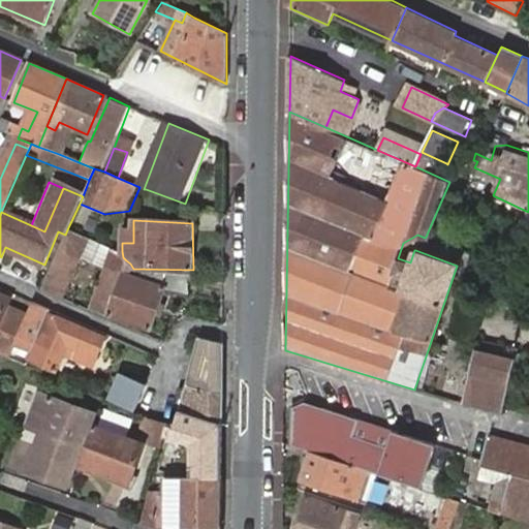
[(133,243),(133,225),(122,225),(122,243),(133,243)]
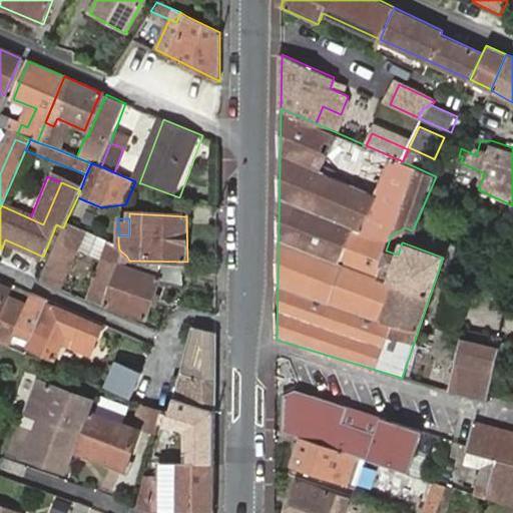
[(41,279),(60,288),(78,247),(86,229),(66,220),(63,227),(41,279)]
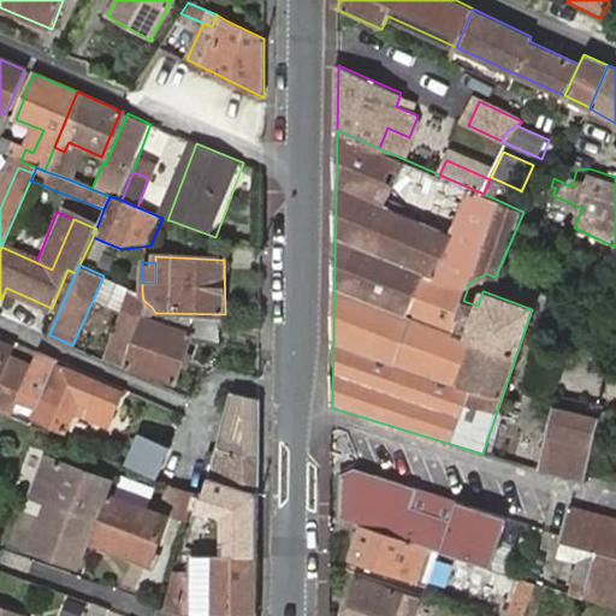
[(219,339),(219,321),(199,320),(158,319),(155,313),(152,307),(147,303),(143,300),(142,292),(111,279),(104,276),(94,297),(122,308),(105,356),(173,381),(189,339),(219,339)]
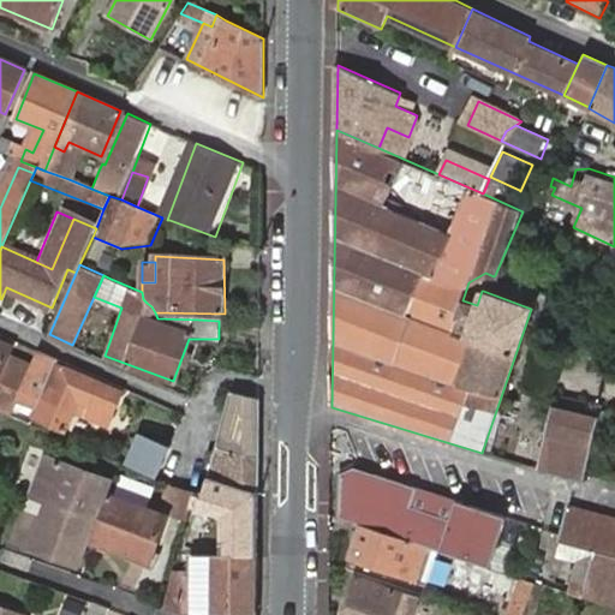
[(487,280),(483,291),(531,309),(535,300),(487,280)]
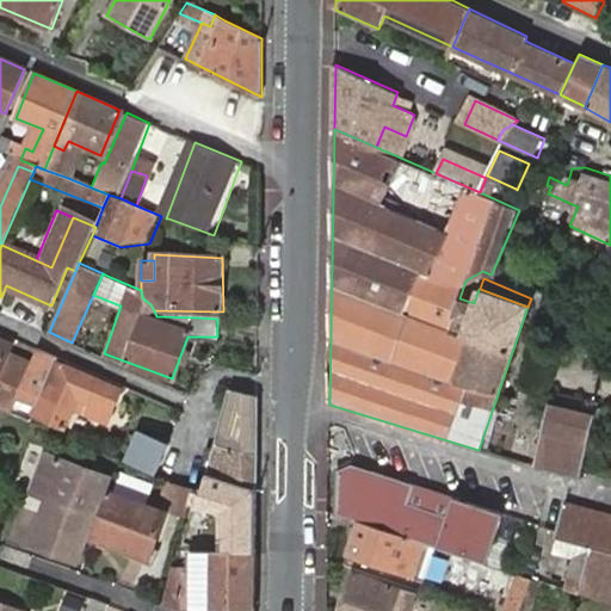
[(0,408),(8,413),(30,360),(8,351),(11,347),(0,343),(0,408)]
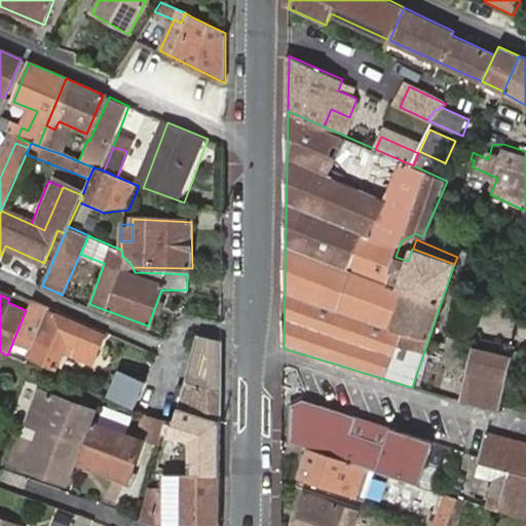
[(26,310),(15,337),(32,344),(28,354),(52,365),(58,350),(90,366),(103,335),(46,309),(48,306),(30,298),(26,310)]
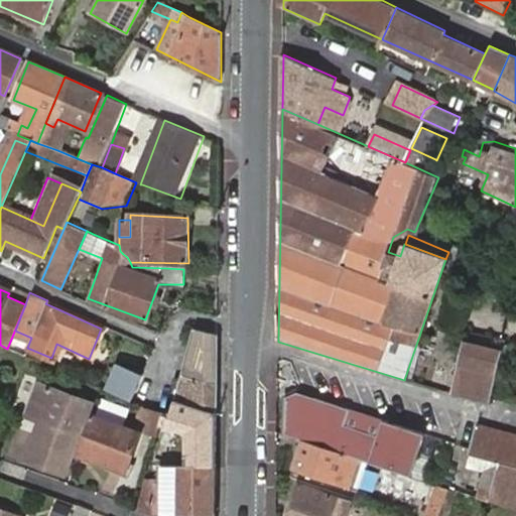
[(216,412),(218,335),(196,329),(190,340),(174,398),(184,402),(216,412)]
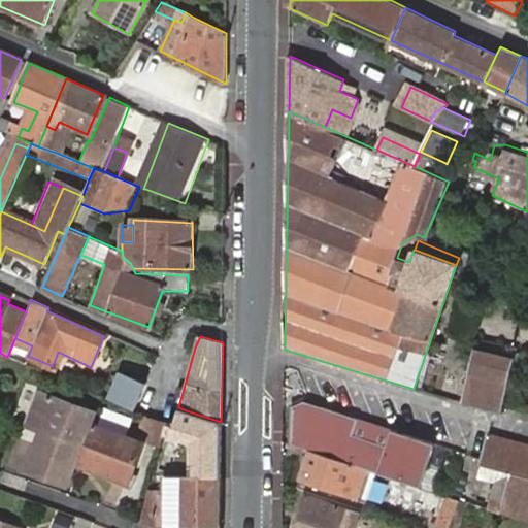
[(503,415),(504,407),(513,360),(515,351),(482,341),(463,403),(494,413),(503,415)]
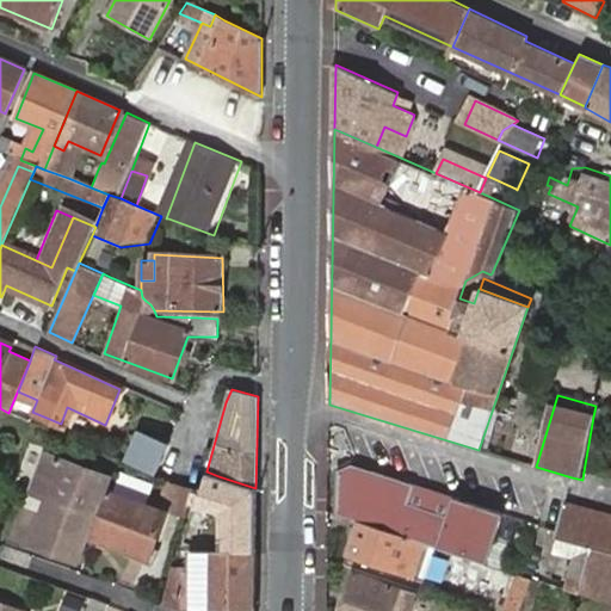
[(610,420),(610,409),(596,406),(593,417),(610,420)]
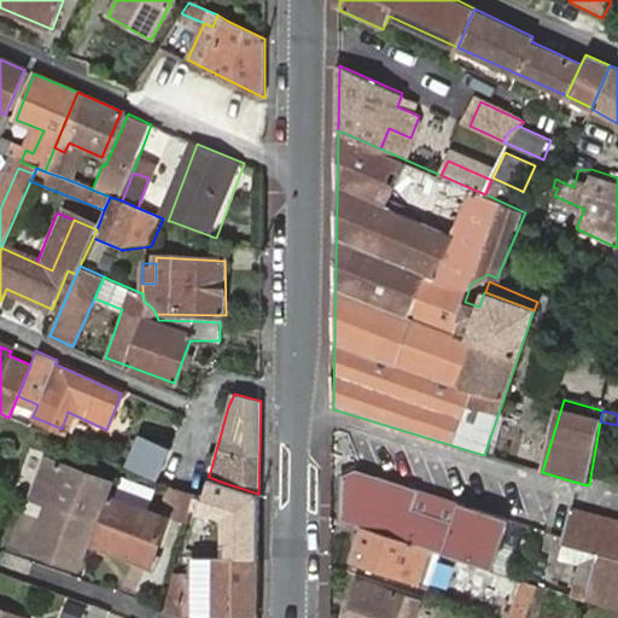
[(170,448),(140,436),(129,467),(158,479),(170,448)]
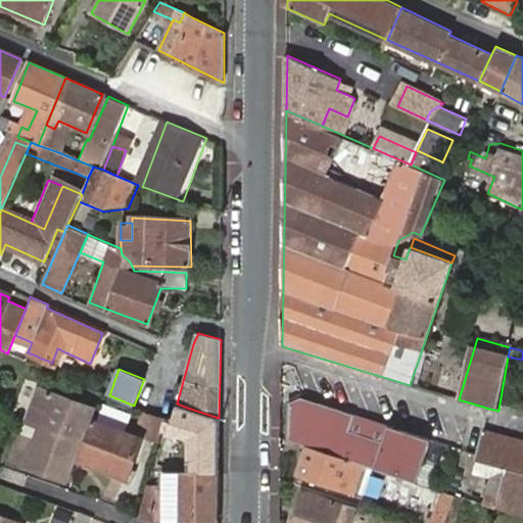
[(42,386),(35,402),(84,422),(91,403),(42,386)]
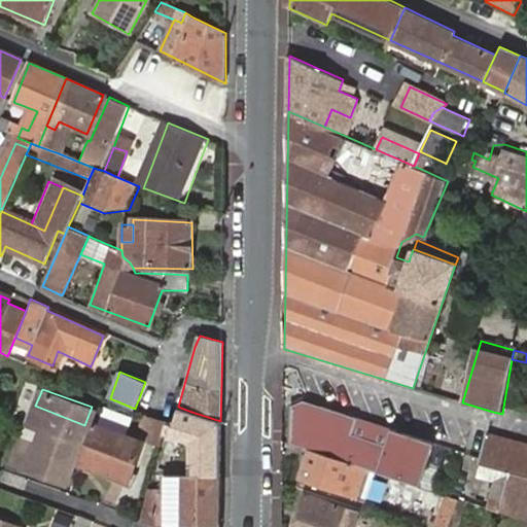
[(291,405),(292,447),(309,452),(364,470),(376,473),(418,487),(425,466),(432,446),(391,431),(386,447),(350,435),(355,420),(300,401),(291,405)]
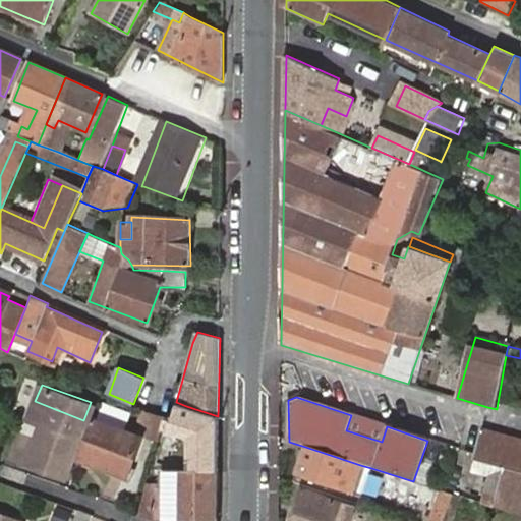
[(83,420),(35,401),(29,416),(44,421),(30,461),(69,476),(87,429),(81,427),(83,420)]
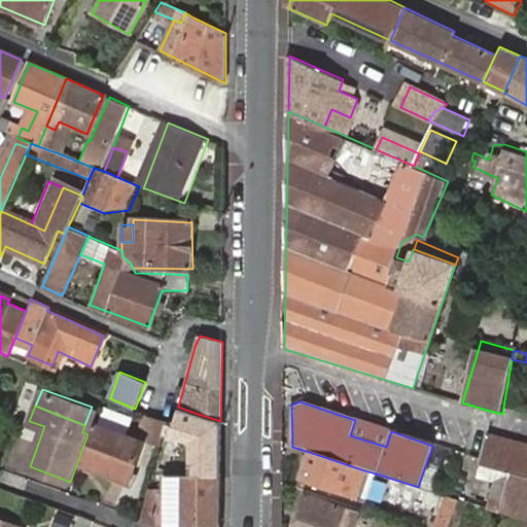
[(84,425),(91,427),(97,409),(92,407),(84,425)]
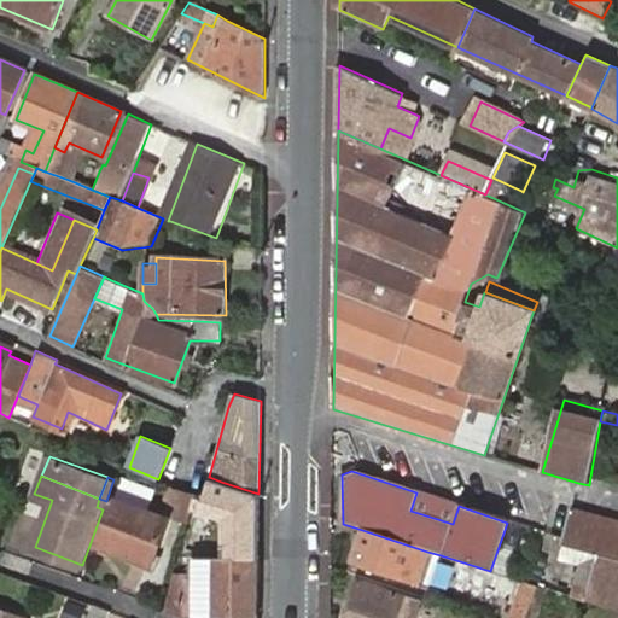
[(221,482),(209,477),(204,499),(197,496),(193,508),(211,514),(221,482)]
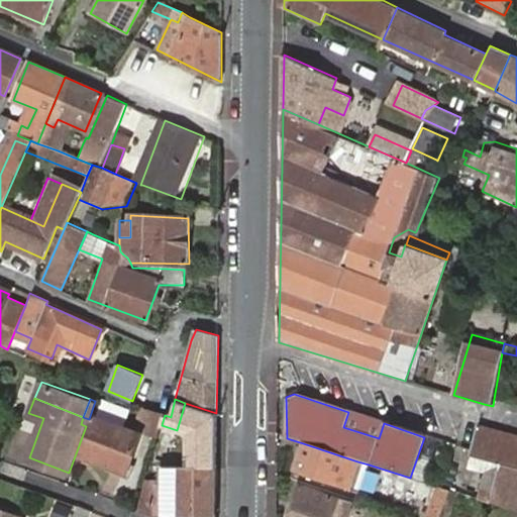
[(162,425),(165,415),(141,405),(135,419),(143,422),(139,430),(159,437),(162,425)]
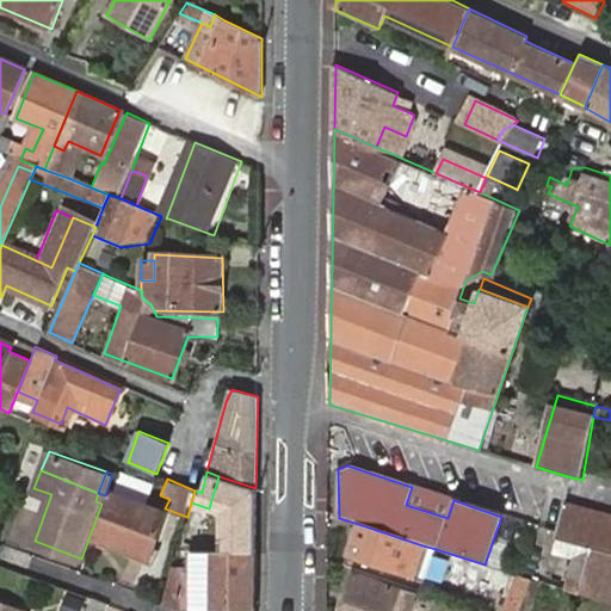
[(454,500),(412,487),(406,505),(448,518),(454,500)]
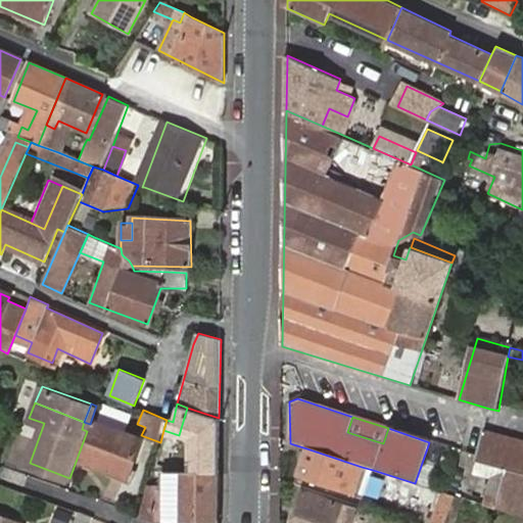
[(95,422),(82,460),(125,475),(138,436),(95,422)]
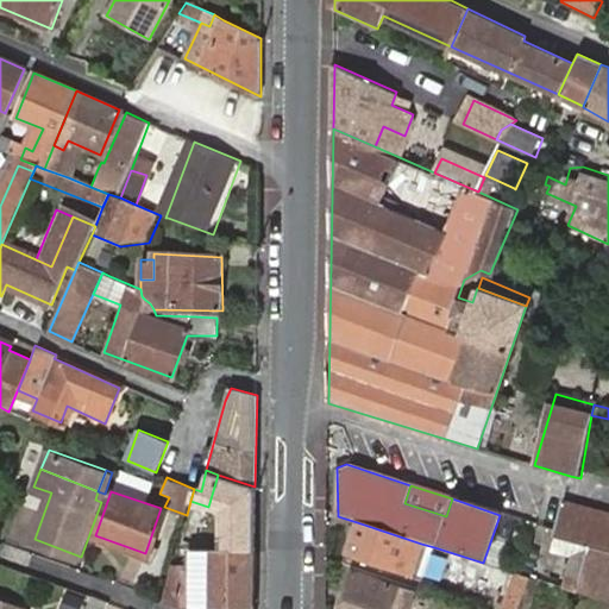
[(101,502),(105,494),(98,491),(95,500),(101,502)]
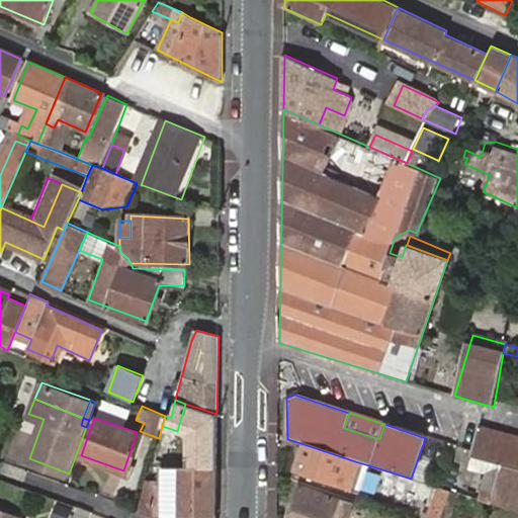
[(500,464),(487,503),(517,512),(517,438),(480,427),(469,455),(500,464)]
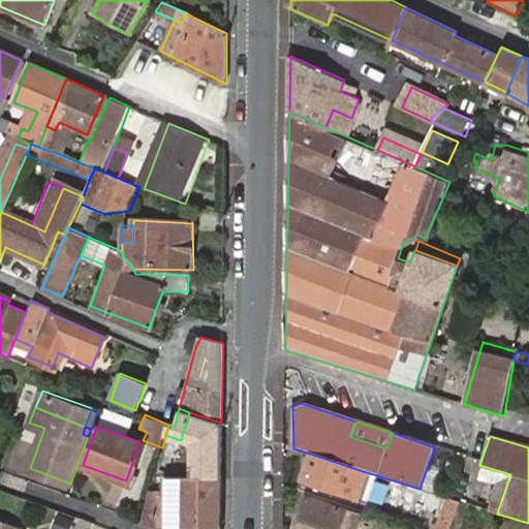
[(366,472),(310,454),(300,484),(354,501),(366,472)]
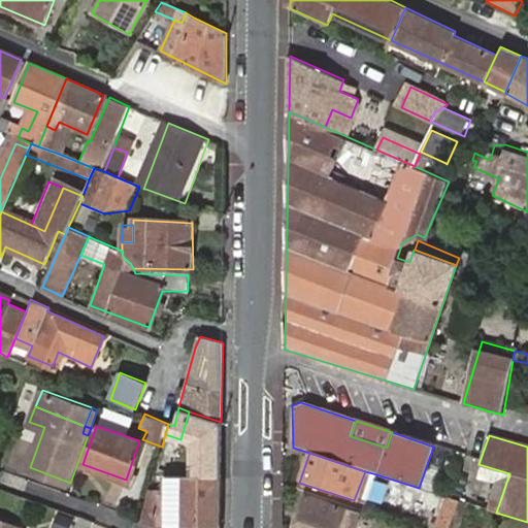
[(220,527),(220,524),(221,461),(167,460),(166,490),(166,507),(159,507),(145,503),(141,522),(158,527),(220,527)]
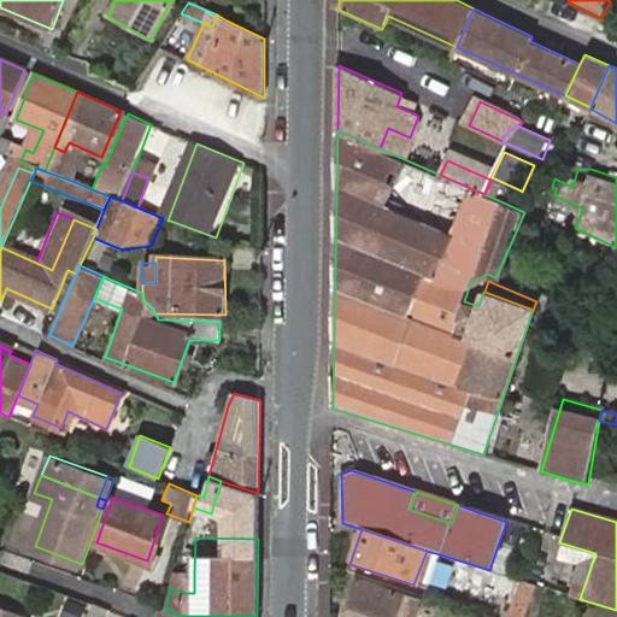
[(575,568),(568,595),(580,599),(595,553),(559,542),(553,560),(575,568)]
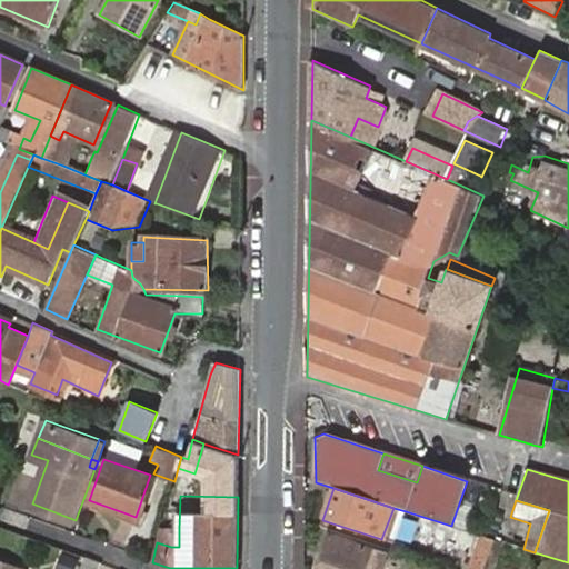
[(451,526),(466,531),(472,508),(459,503),(451,526)]
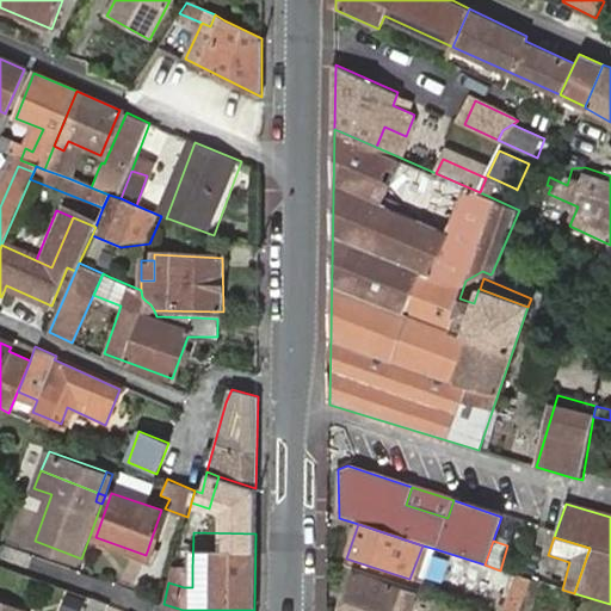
[(423,584),(436,549),(423,545),(409,579),(423,584)]
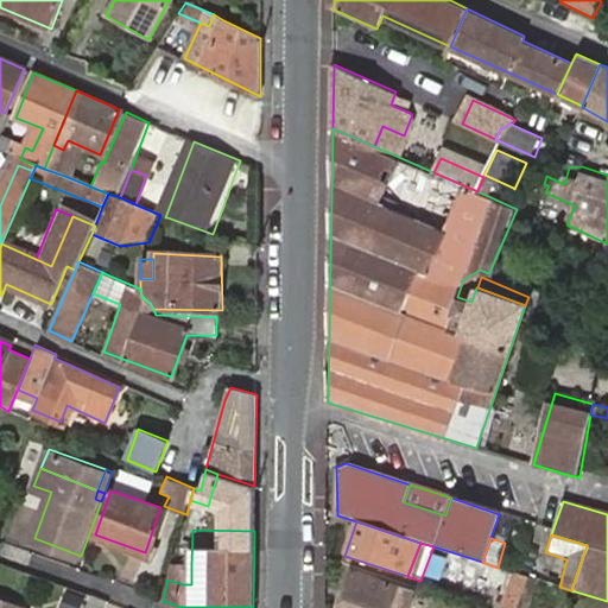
[(191,584),(191,564),(172,564),(168,580),(183,584),(191,584)]
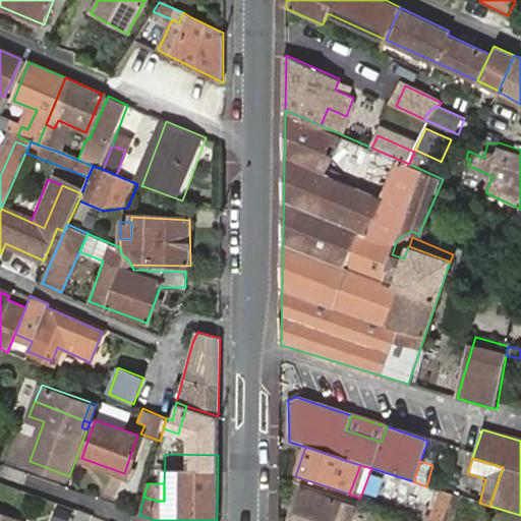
[(423,520),(440,520),(450,494),(447,491),(436,488),(423,520)]
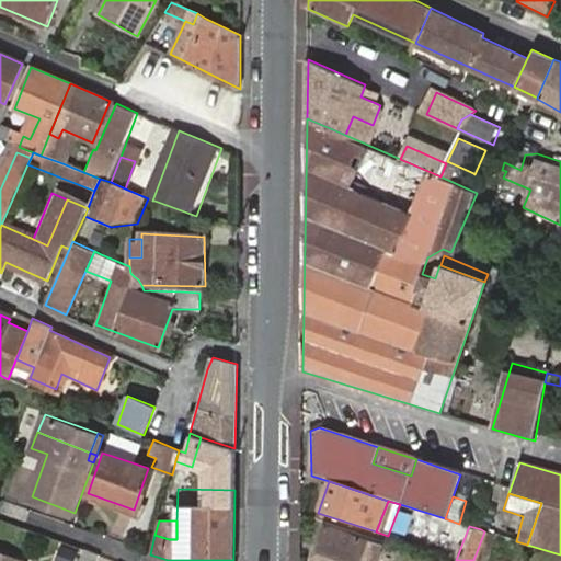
[(362,560),(367,546),(327,530),(316,560),(362,560)]
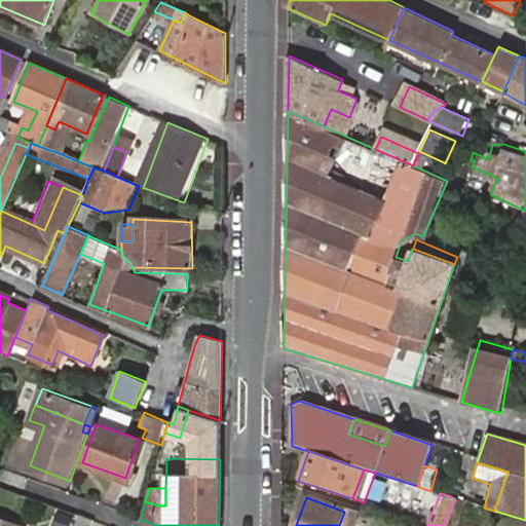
[(454,498),(444,525),(463,525),(473,504),(454,498)]
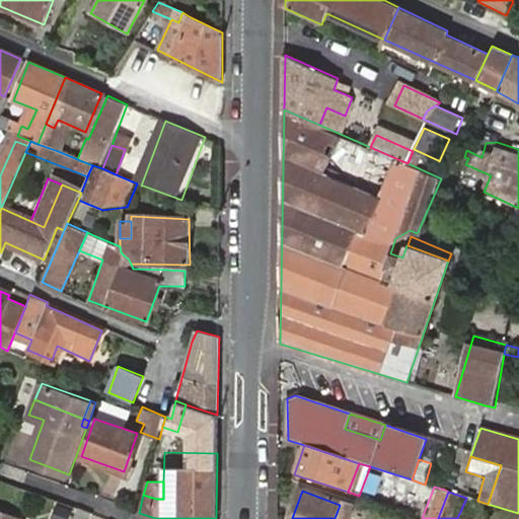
[(350,518),(353,510),(340,505),(335,518),(350,518)]
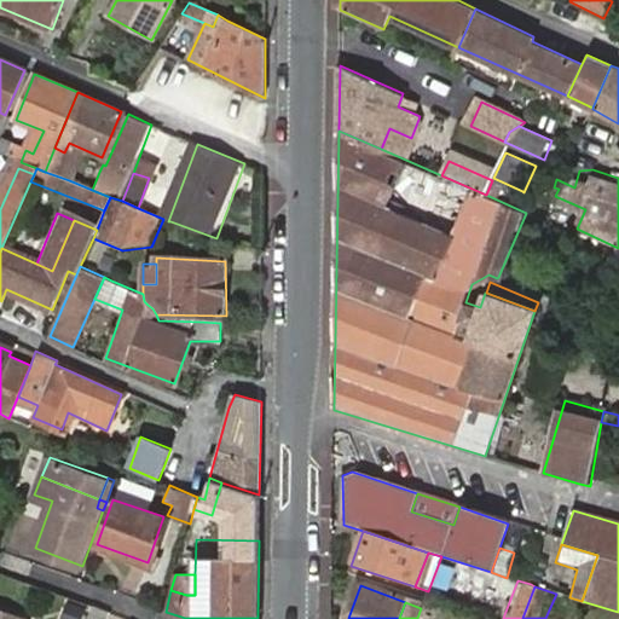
[(108,618),(111,612),(92,605),(86,618),(108,618)]
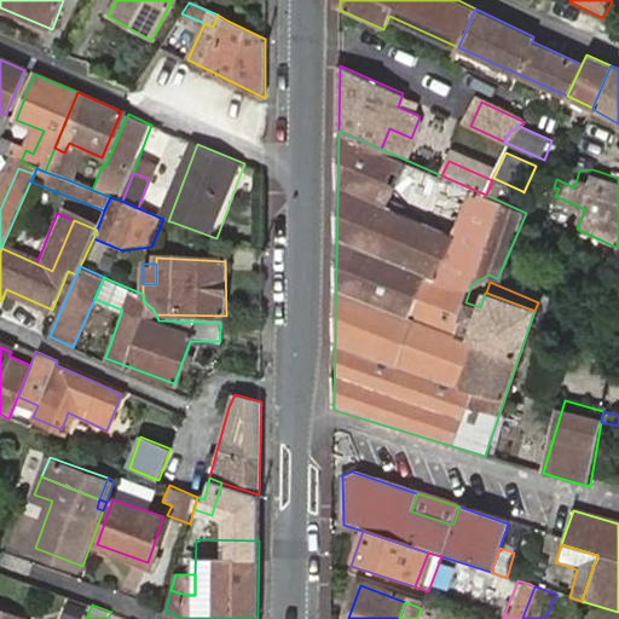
[(24,618),(25,617),(0,607),(0,618),(24,618)]
